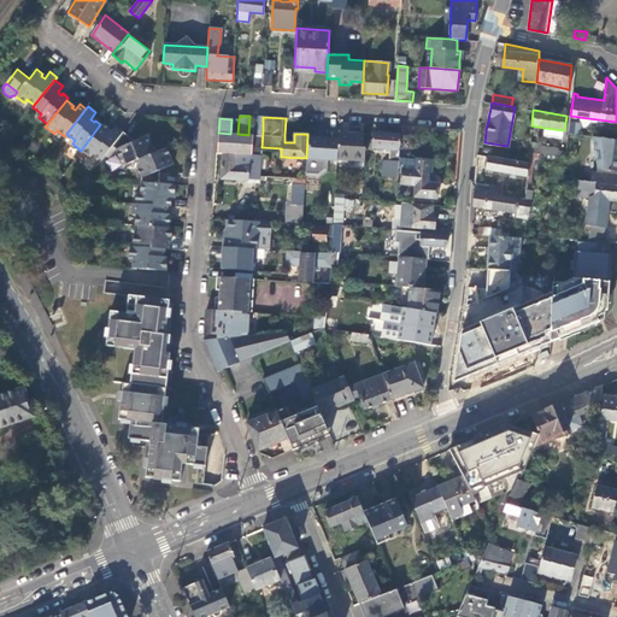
[(112,145),(122,133),(115,127),(109,134),(106,131),(107,130),(100,124),(81,151),(89,157),(93,154),(100,160),(112,145)]
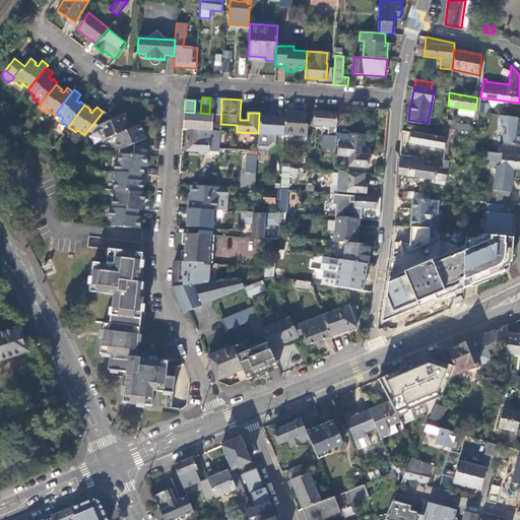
[(474,116),(475,110),(459,108),(458,114),(474,116)]
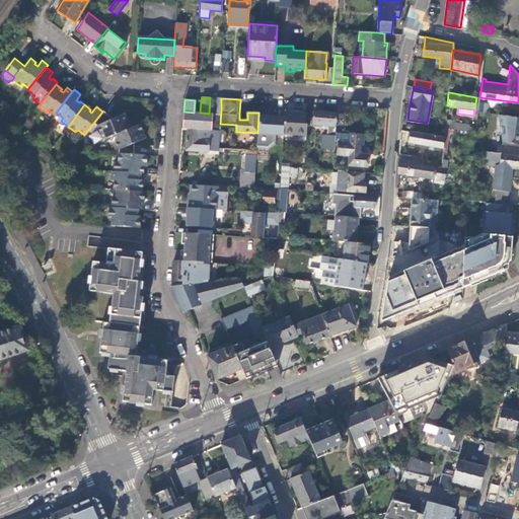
[(108,116),(102,112),(94,122),(98,125),(103,138),(114,134),(130,128),(125,114),(108,120),(107,118),(108,116)]
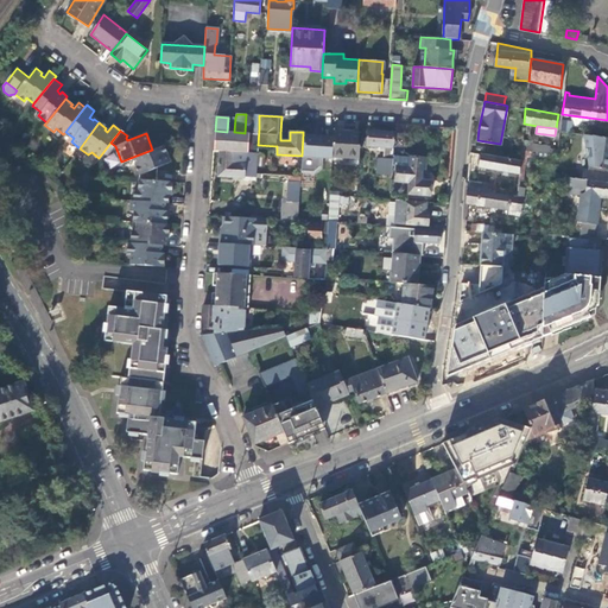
[(215,131),(214,151),(219,151),(244,152),(245,133),(234,132),(227,132),(215,131)]
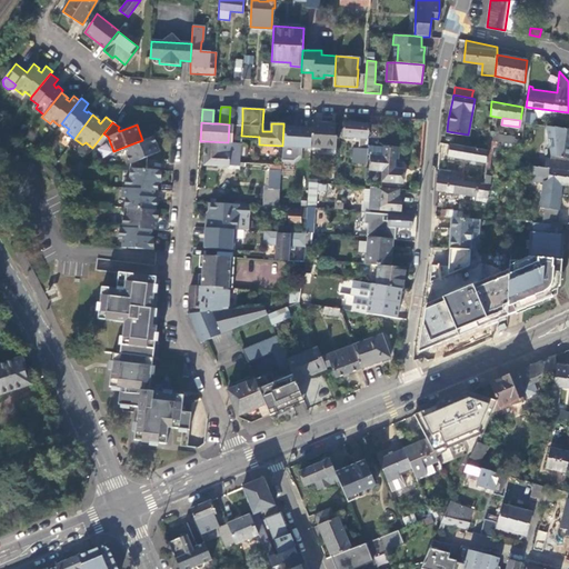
[(336,123),(312,122),(312,128),(311,147),(336,148),(337,136),(335,136),(336,123)]
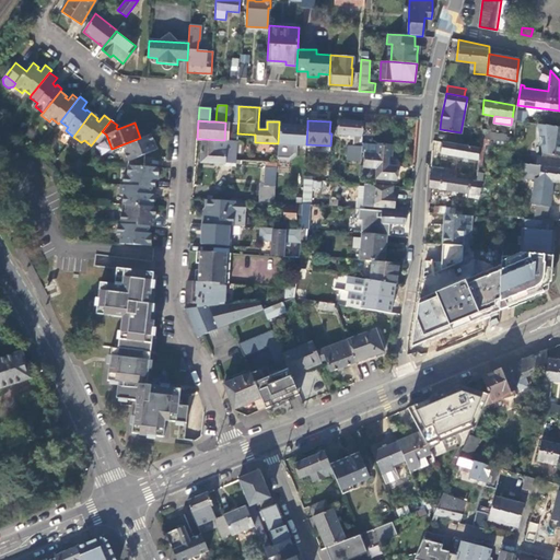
[(363,121),(338,120),(338,133),(353,135),(353,146),(348,144),(347,160),(361,161),(363,121)]
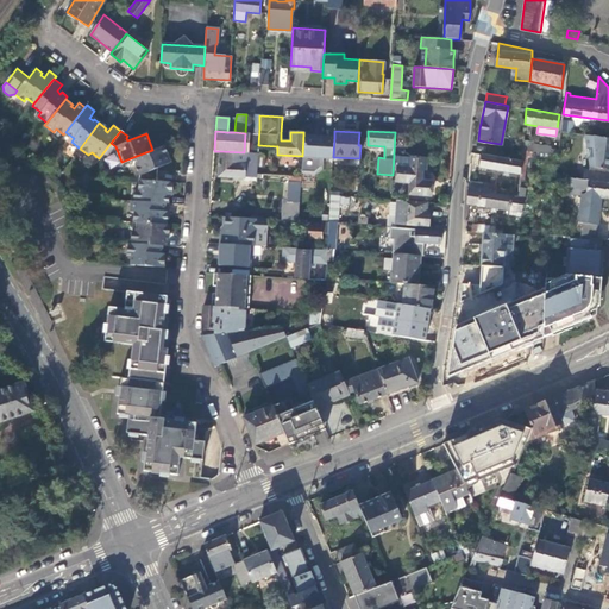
[(407,133),(396,132),(394,165),(396,167),(395,182),(409,183),(408,194),(431,195),(432,181),(421,181),(421,175),(422,170),(425,170),(426,158),(412,157),(406,150),(407,133)]
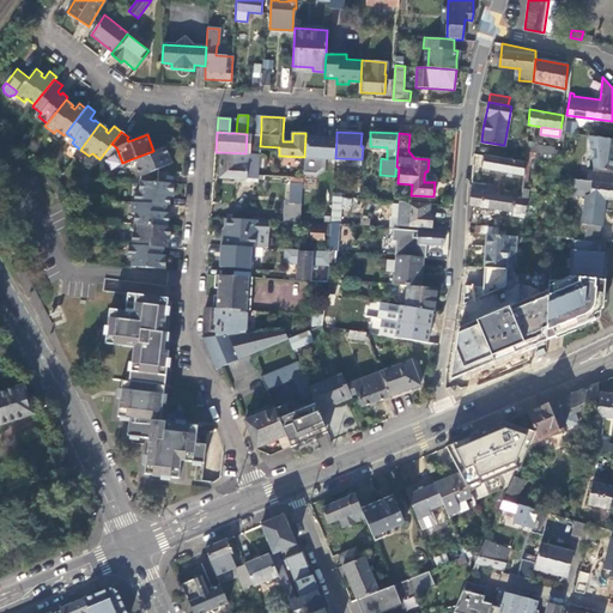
[(337,138),(305,135),(304,157),(304,158),(322,159),(335,161),(335,158),(337,138)]
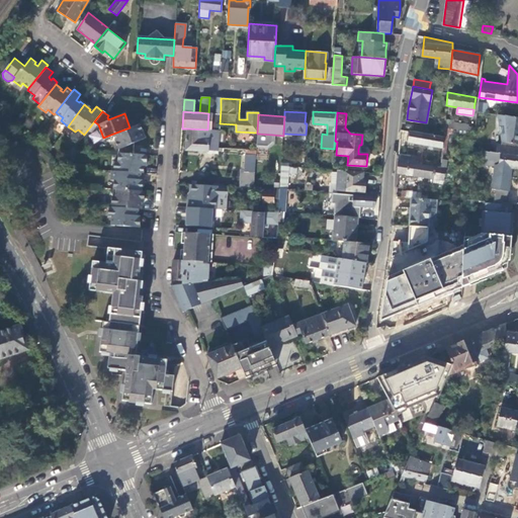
[(517,143),(517,116),(502,114),(501,124),(500,124),(498,138),(506,139),(506,142),(517,143)]
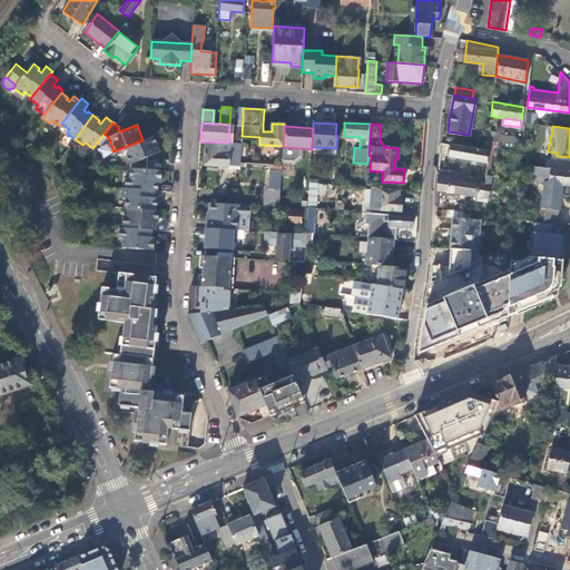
[(514,144),(514,139),(516,137),(500,135),(499,141),(504,143),(514,144)]
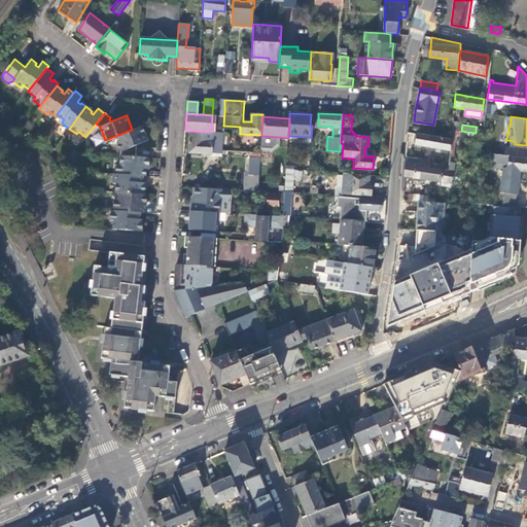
[(148,141),(142,126),(132,130),(115,136),(121,151),(121,155),(136,156),(136,149),(134,148),(133,146),(148,141)]
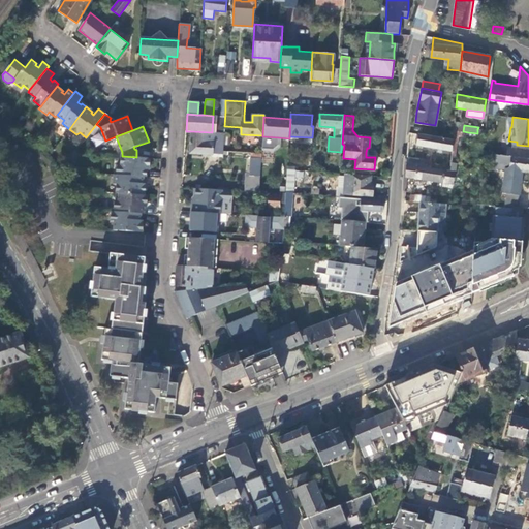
[(468,137),(468,132),(463,131),(454,130),(453,139),(457,141),(458,135),(468,137)]
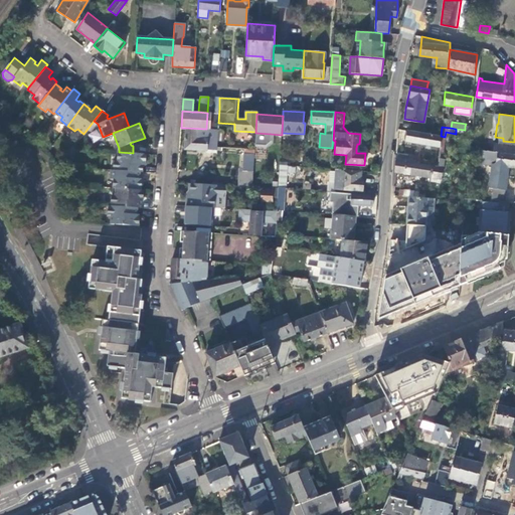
[(206,129),(185,128),(184,149),(207,151),(207,150),(219,151),(219,148),(216,148),(218,130),(213,130),(206,129)]
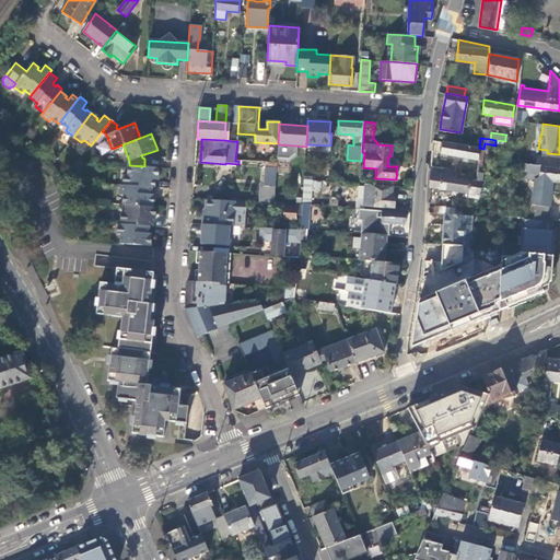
[(479,148),(443,142),(442,150),(441,153),(454,155),(478,160),(479,148)]
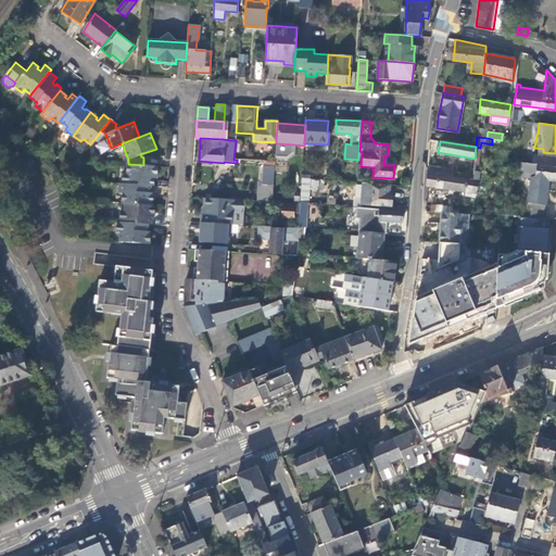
[(287,156),(292,152),(292,144),(276,143),(275,155),(287,156)]
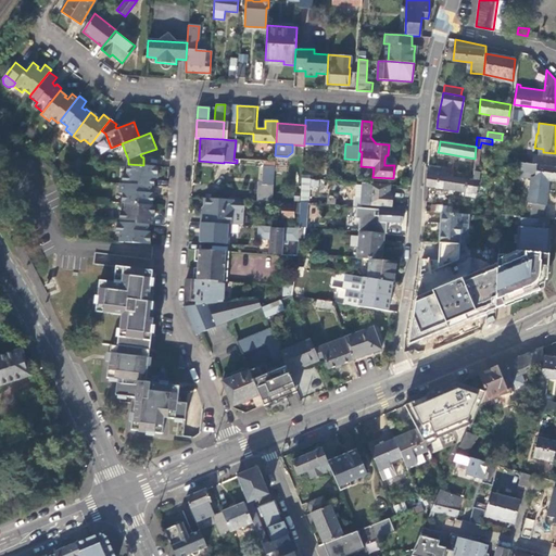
[(555,166),(555,158),(533,155),(532,164),(555,166)]
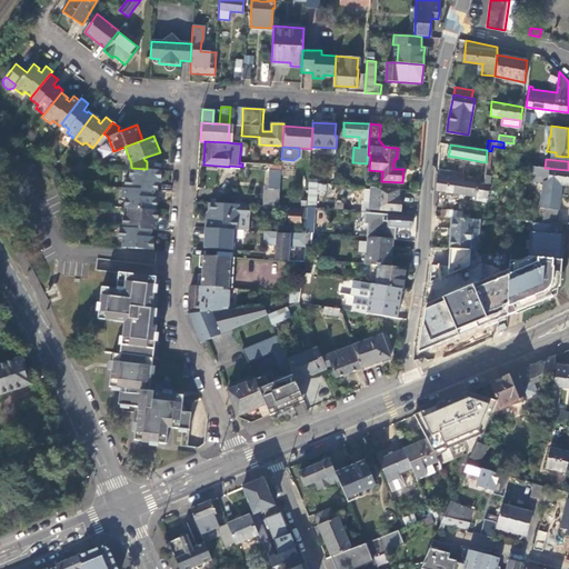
[(568,170),(545,168),(519,165),(518,171),(531,172),(530,180),(545,182),(538,221),(556,222),(561,183),(568,183),(568,170)]
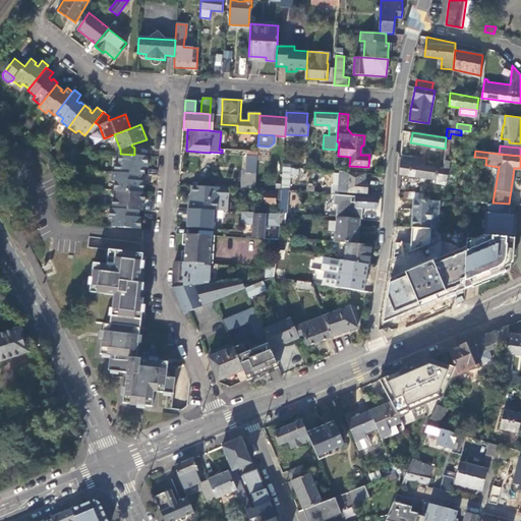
[(141,173),(145,173),(145,162),(148,162),(149,156),(134,155),(120,154),(119,163),(115,163),(114,171),(141,173)]
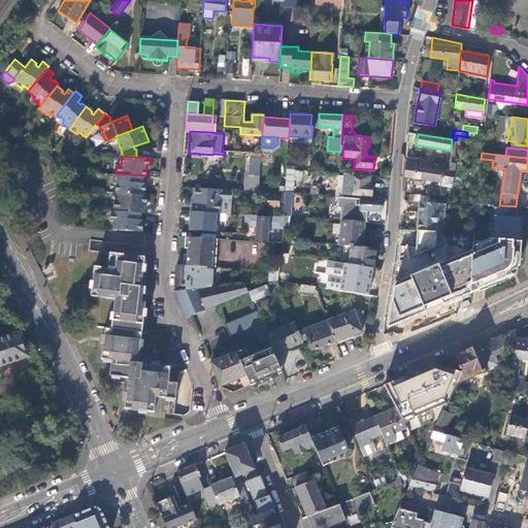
[(405,158),(405,164),(426,167),(426,161),(405,158)]
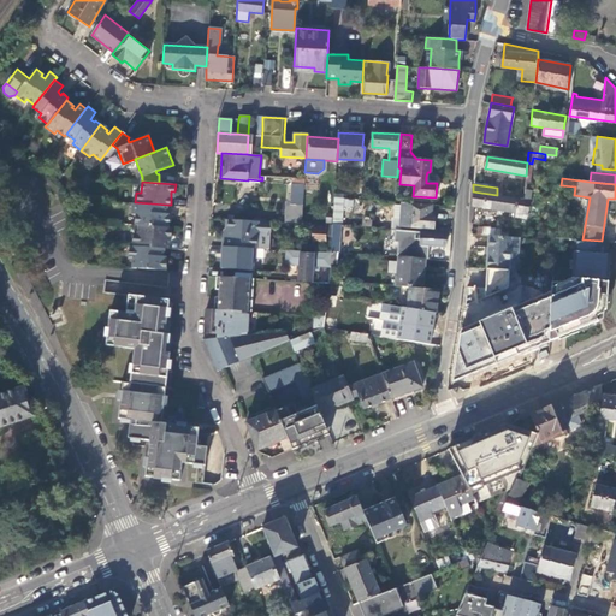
[(473,200),(473,206),(527,213),(528,201),(531,201),(531,193),(525,193),(523,199),(497,195),(473,191),(473,200)]
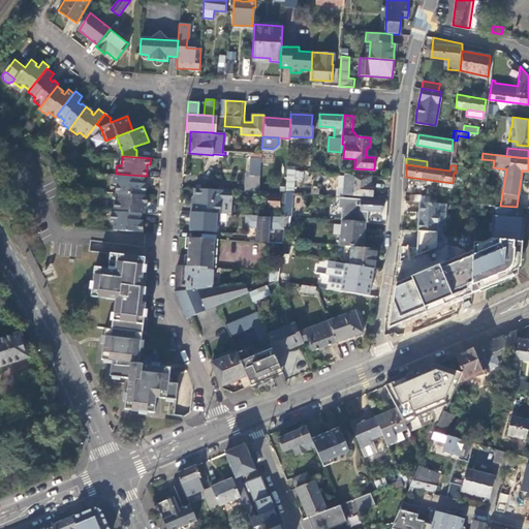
[(294,169),(287,169),(285,192),(293,193),(294,169)]
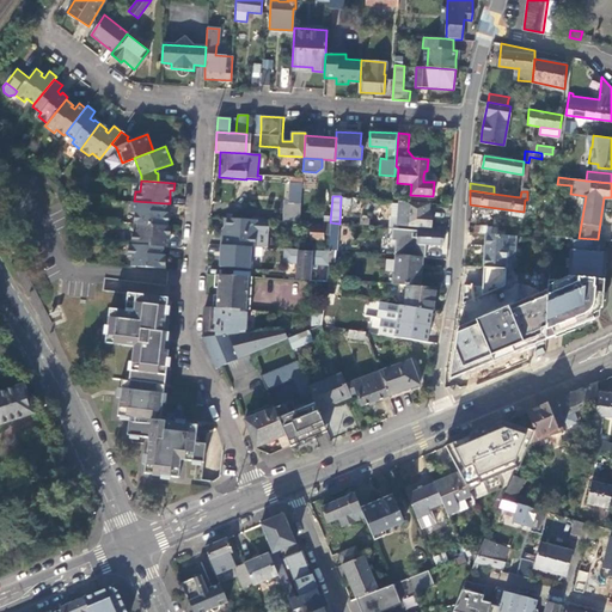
[(166,203),(134,201),(132,201),(130,213),(134,213),(134,222),(138,222),(167,225),(169,218),(165,218),(166,203)]
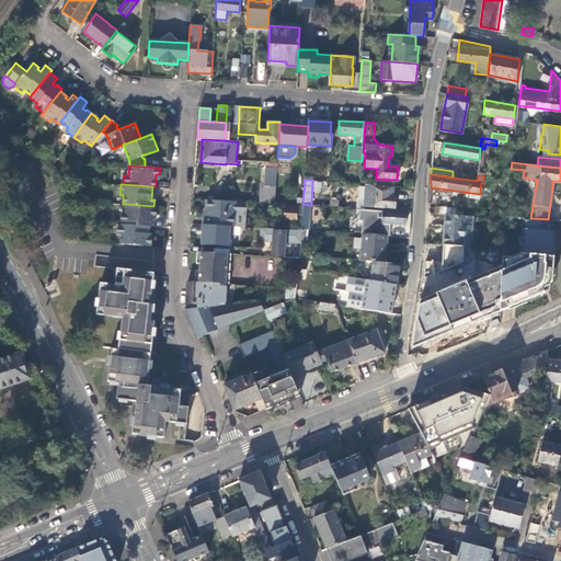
[(392,196),(393,185),(366,184),(365,198),(365,205),(395,208),(395,203),(396,196),(392,196)]
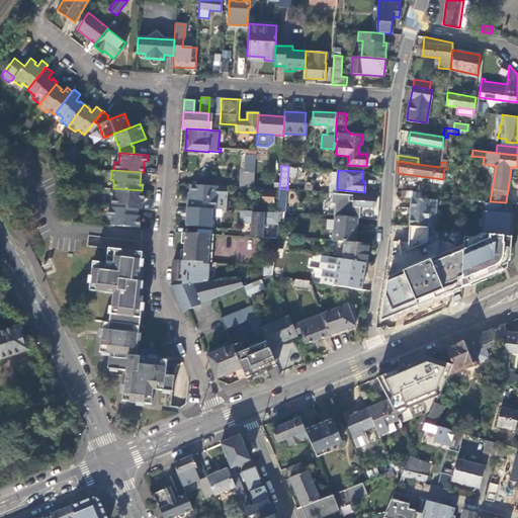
[(254,188),(255,173),(241,172),(240,187),(254,188)]
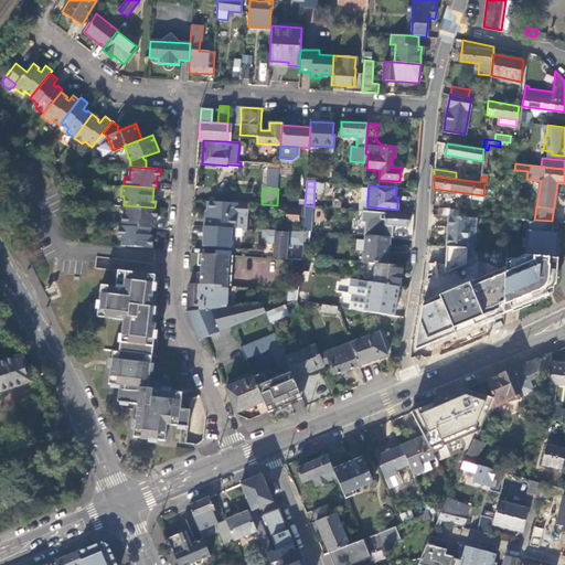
[(248,203),(208,201),(208,209),(205,211),(204,217),(208,217),(206,226),(220,227),(236,228),(236,217),(241,214),(247,215),(248,203)]
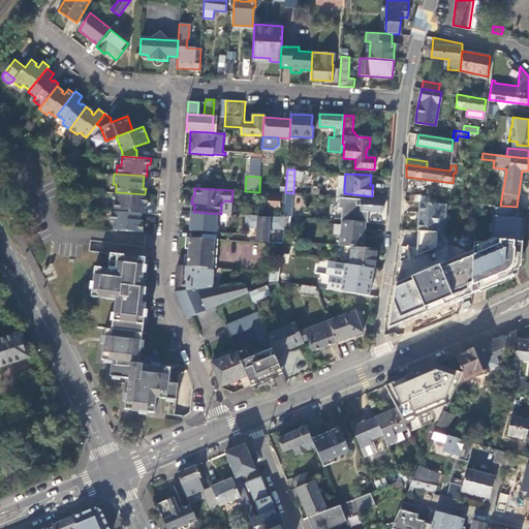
[(142,212),(145,212),(145,201),(147,201),(148,194),(145,194),(119,192),(118,203),(114,203),(113,211),(142,212)]
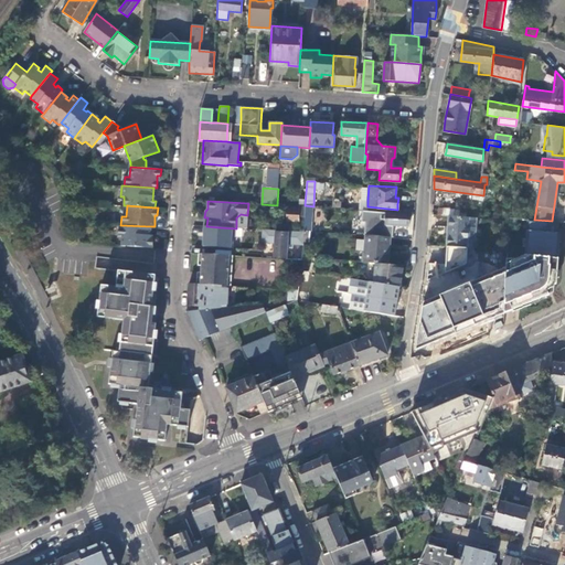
[(305,205),(304,231),(311,231),(313,206),(305,205)]
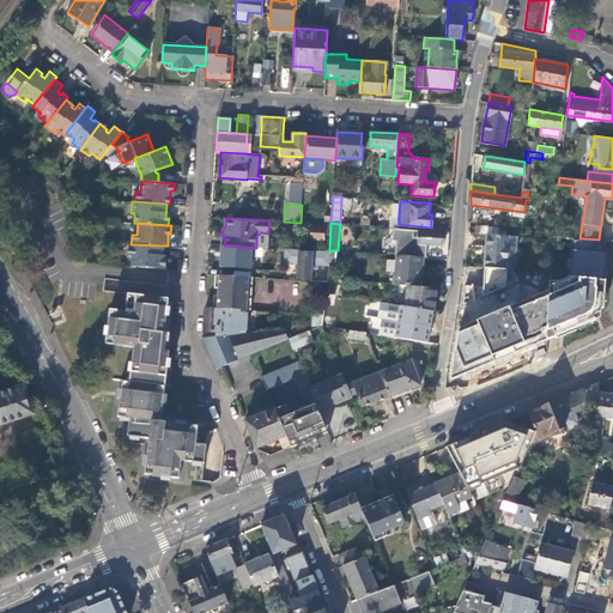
[(325,228),(311,228),(311,241),(323,240),(325,228)]
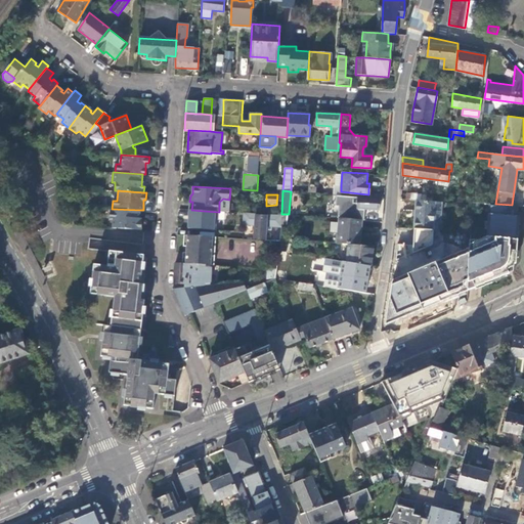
[(379,207),(380,198),(340,194),(336,194),(336,205),(339,206),(338,214),(364,216),(364,209),(379,210),(379,207)]
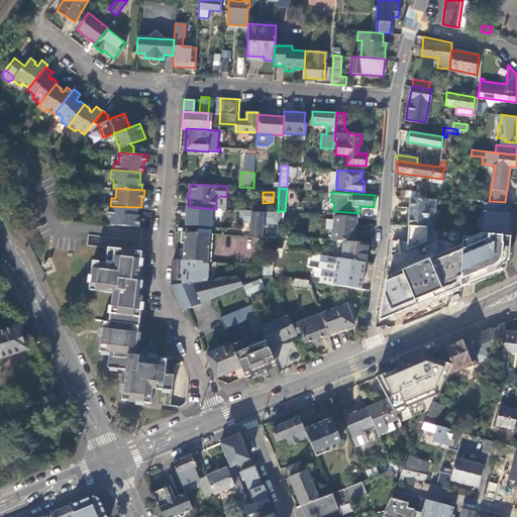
[(409,213),(408,225),(427,226),(429,198),(420,197),(410,197),(409,213)]
